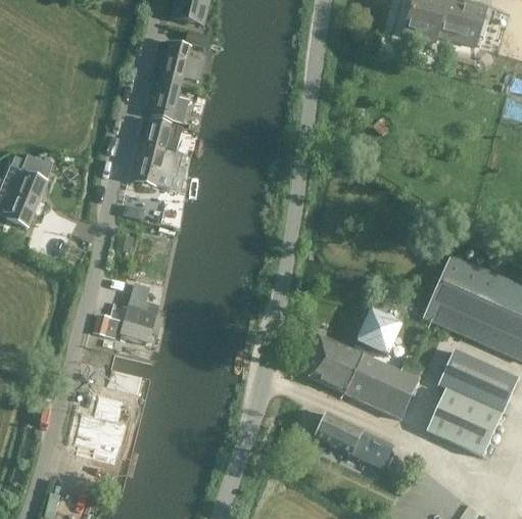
[(189,12),(196,14),(198,0),(177,0),(174,16),(187,19),(189,12)]
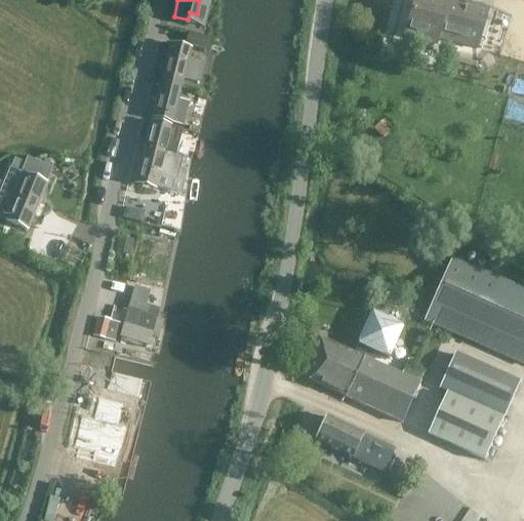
[(488,7),(465,0),(414,0),(405,33),(438,42),(439,37),(478,45),(488,7)]
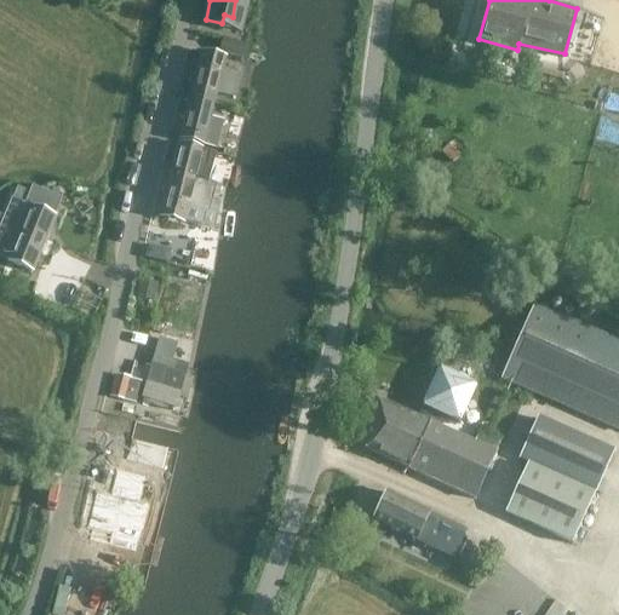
[(224,35),(221,49),(245,55),(248,40),(224,35)]
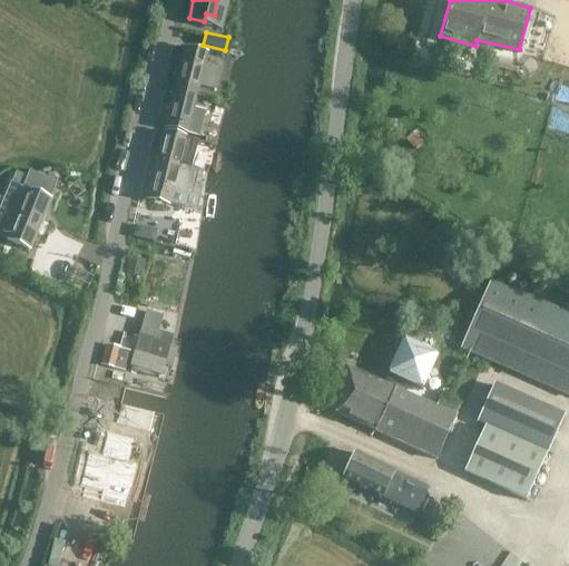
[(175,87),(197,93),(199,83),(214,86),(219,65),(205,61),(208,50),(185,45),(175,87)]
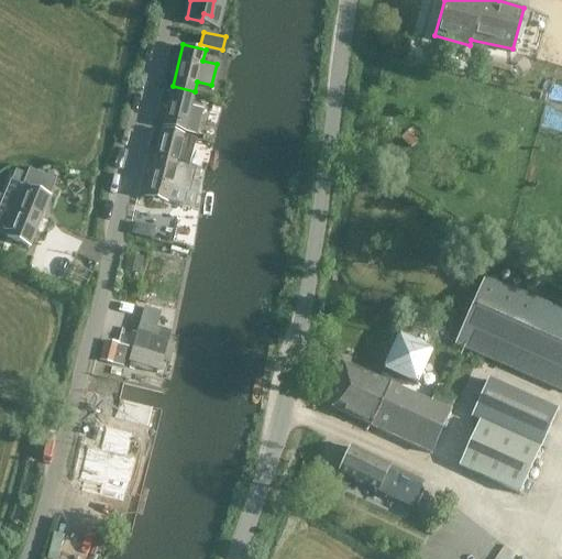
[(195,91),(173,86),(163,123),(197,132),(204,107),(207,94),(195,91)]
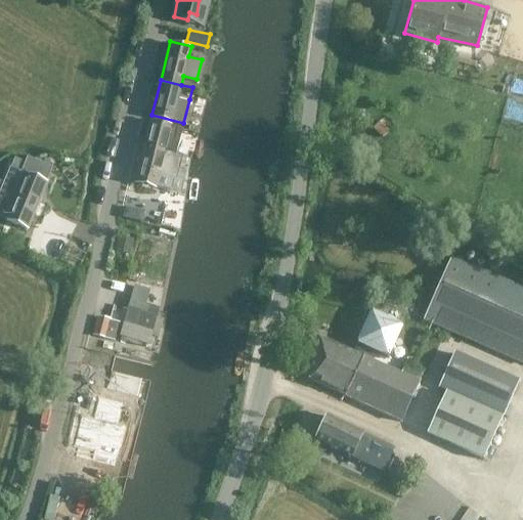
[(144,142),(175,150),(181,126),(150,119),(144,142)]
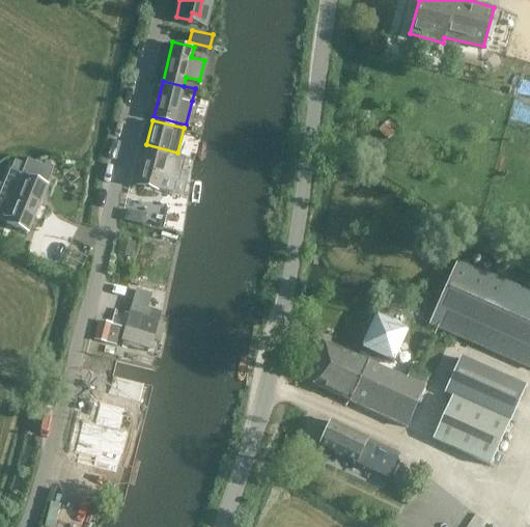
[(183,193),(188,169),(191,155),(177,153),(146,144),(140,169),(137,182),(183,193)]
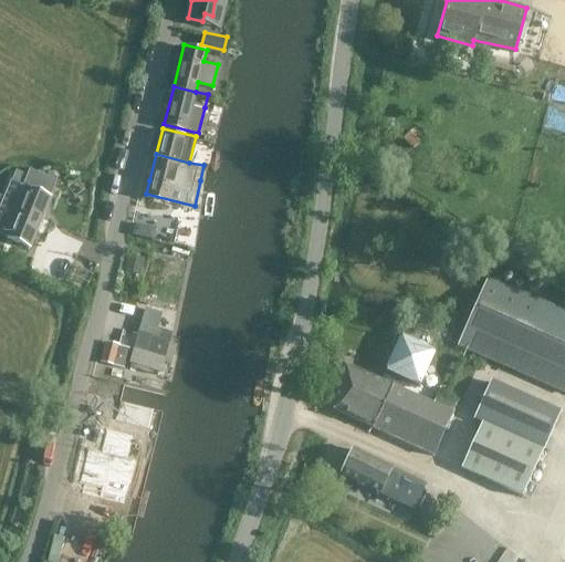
[(0,210),(0,222),(12,228),(7,240),(12,242),(13,238),(31,246),(56,181),(29,170),(28,175),(18,172),(14,179),(13,178),(0,210)]
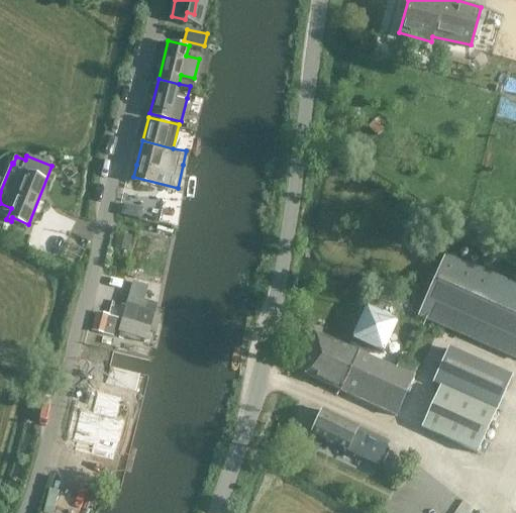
[(176,219),(182,199),(167,195),(161,215),(176,219)]
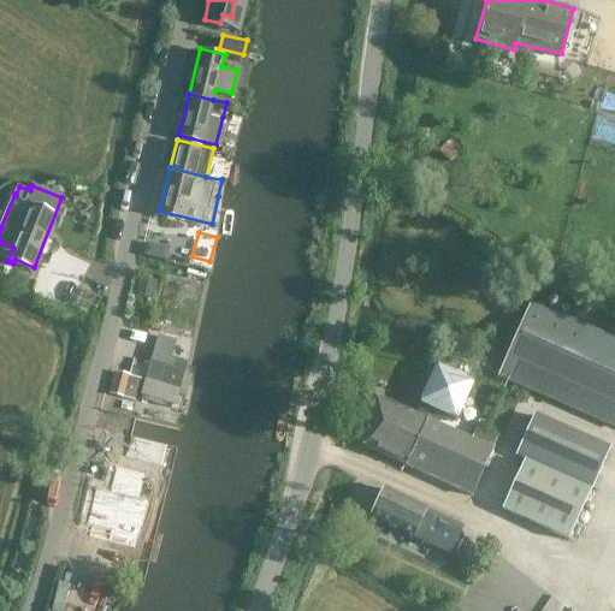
[(614,336),(533,300),(501,372),(614,422),(614,336)]
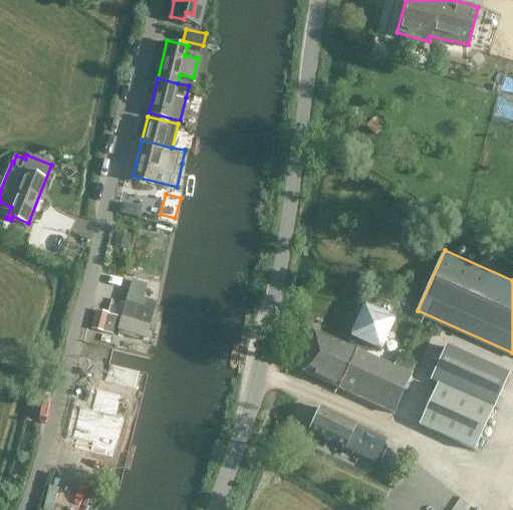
[(164,259),(151,256),(147,271),(160,274),(164,259)]
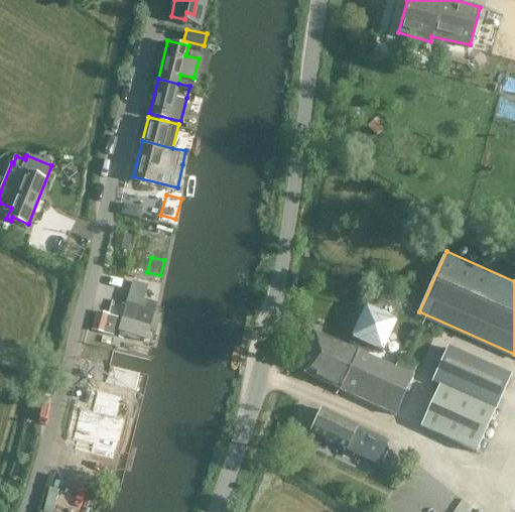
[(132,279),(121,315),(118,329),(147,337),(154,309),(157,300),(144,296),(147,283),(132,279)]
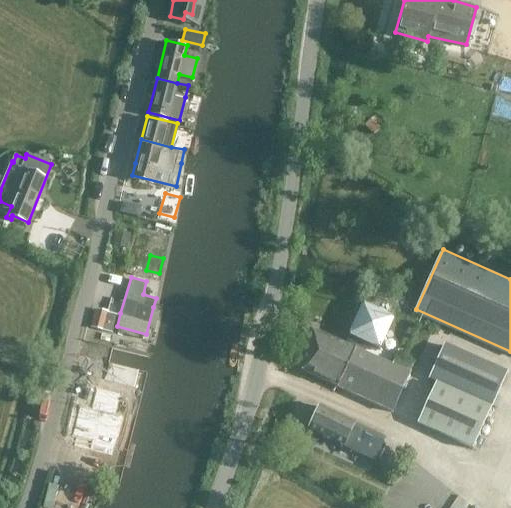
[(392,409),(414,359),(397,352),(393,361),(391,362),(366,350),(369,343),(380,348),(394,316),(362,302),(344,341),(311,326),(300,369),(392,409)]
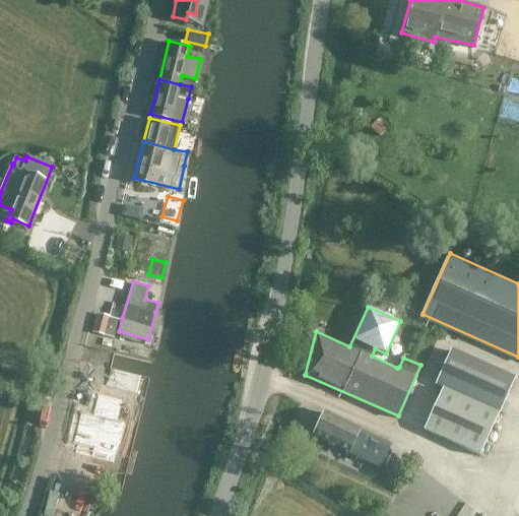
[(114,335),(119,317),(112,315),(112,314),(99,311),(93,330),(114,335)]
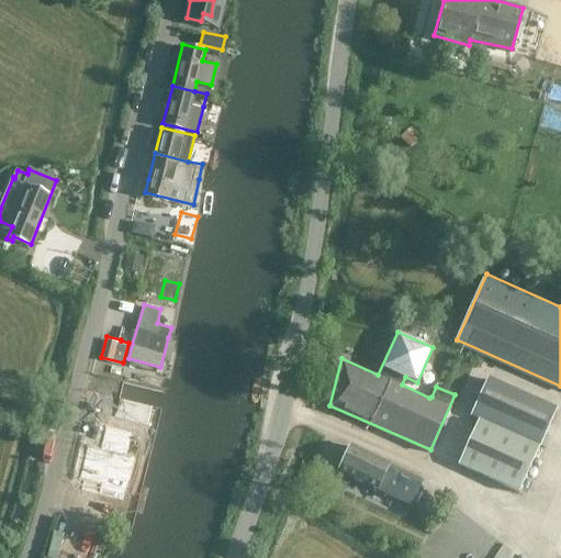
[(472,413),(539,444),(556,406),(489,377),(472,413)]
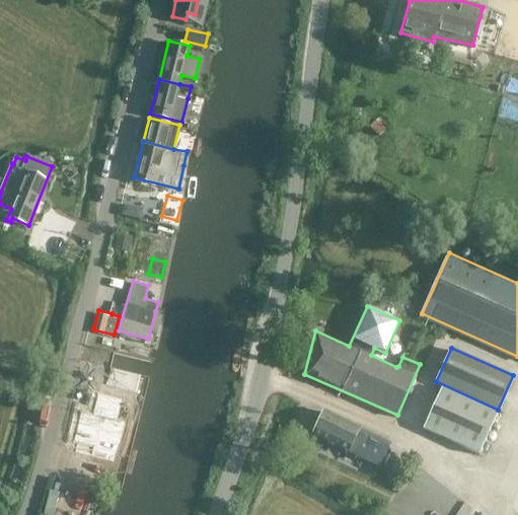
[(97,394),(85,390),(76,423),(97,429),(95,438),(117,443),(119,435),(129,402),(121,400),(126,381),(101,375),(97,394)]
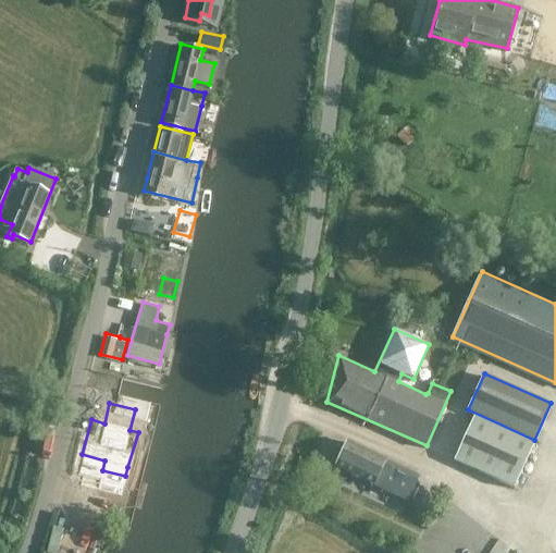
[(474,415),(455,458),(515,486),(533,442),(474,415)]
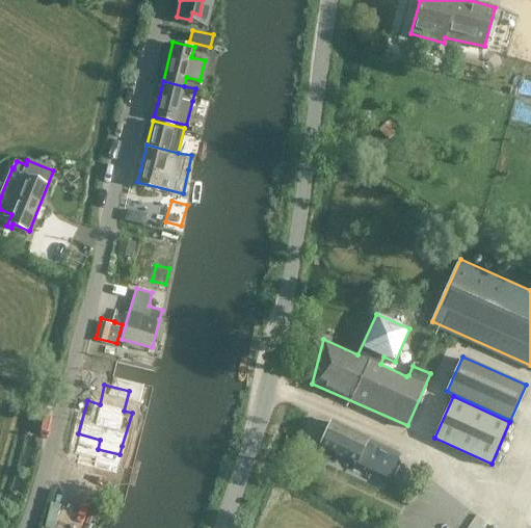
[(388,474),(399,451),(333,419),(321,442),(388,474)]
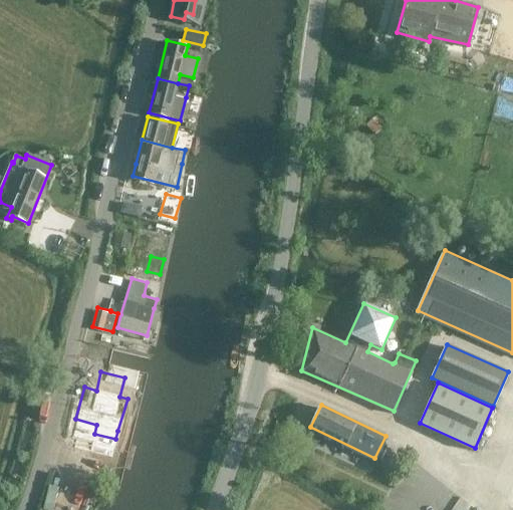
[(473,509),(478,503),(463,495),(453,509),(473,509)]
